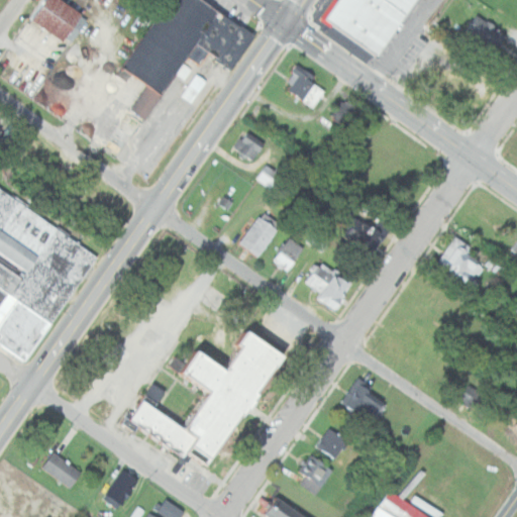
[(82,14),(61,0),(41,0),(29,18),(64,41),(82,14)]
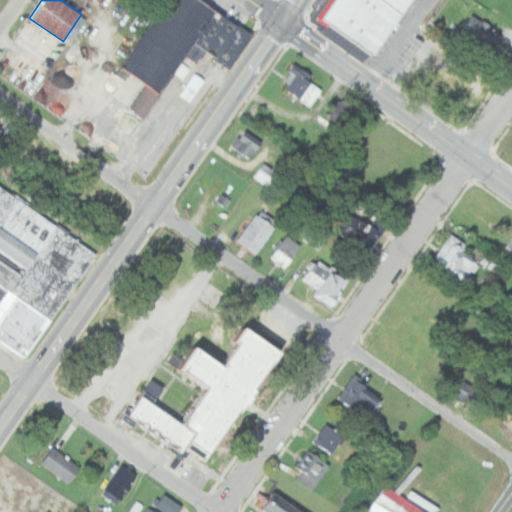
[(162,0),(121,69),(144,83),(129,109),(145,118),(183,54),(199,64),(205,54),(230,69),(252,33),(197,0),(162,0)]
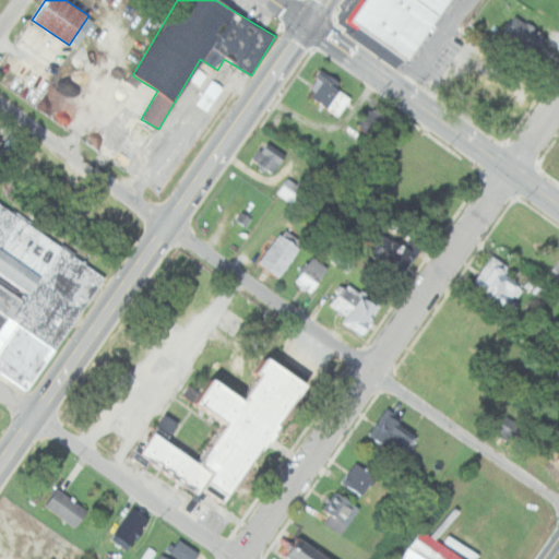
[(449,0),(356,0),(344,18),(403,62),(449,0)]
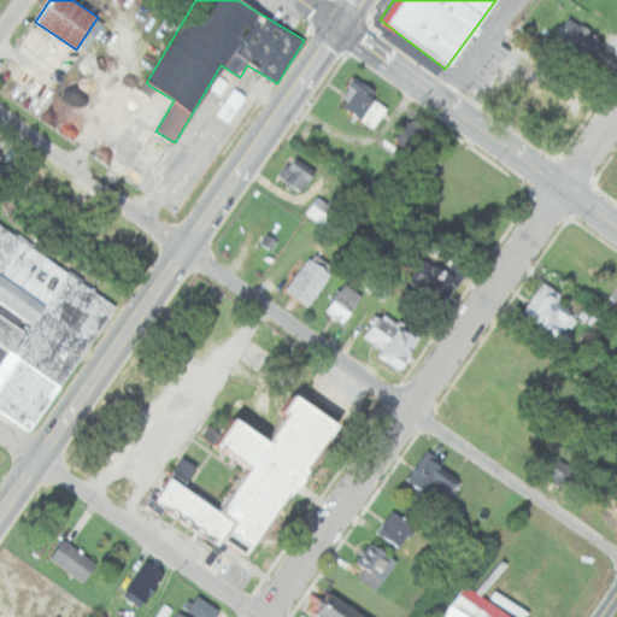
[(553,37),(589,62),(604,40),(568,16),(553,37)]
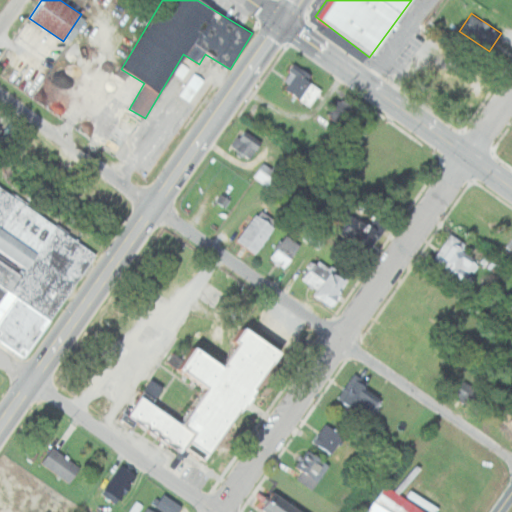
[(305,107),(317,90),(303,80),(306,75),(291,65),(276,88),(305,107)]
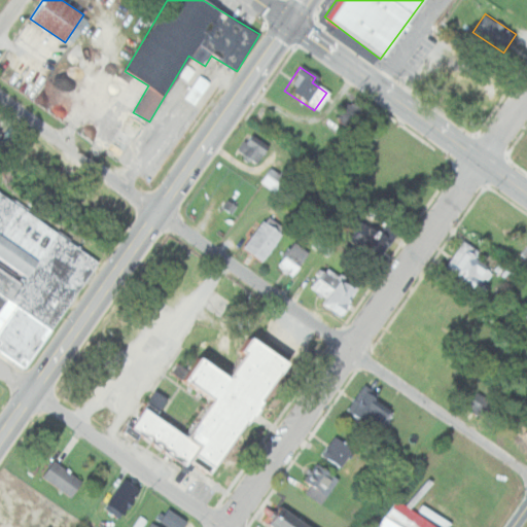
[(198,93),(186,88),(181,100),(192,105),(198,93)]
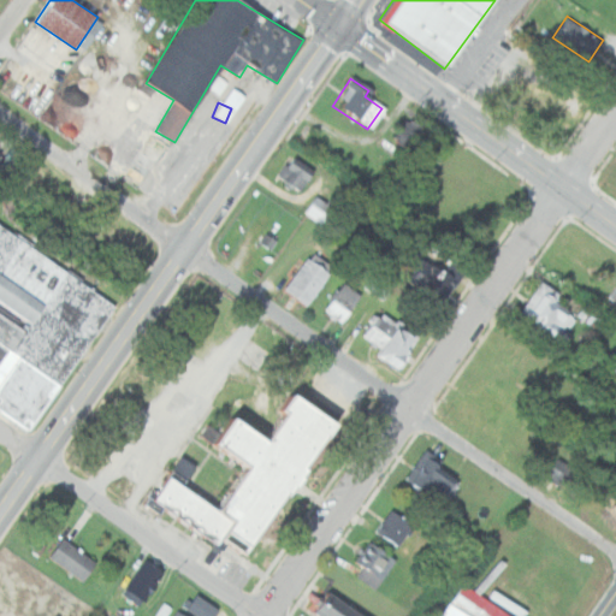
[(311,170),(289,155),(272,177),(294,193),(311,170)]
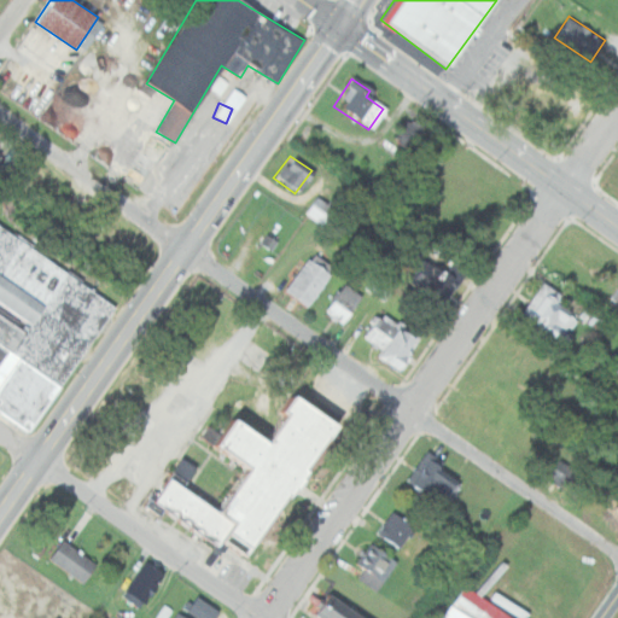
[(111,307),(0,233),(0,419),(21,432),(29,432),(111,307)]
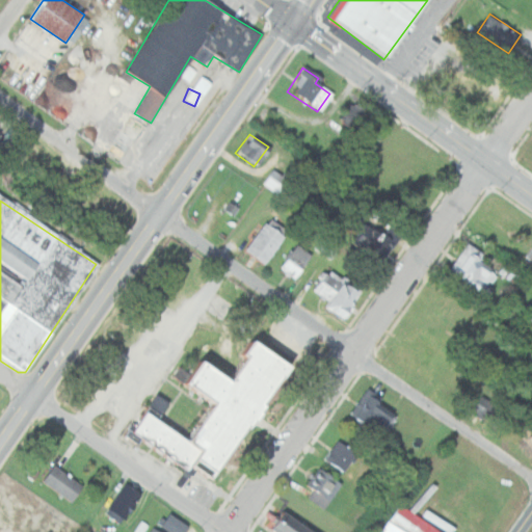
[(243,255),(265,266),(280,237),(274,235),(280,225),(263,217),(243,255)]
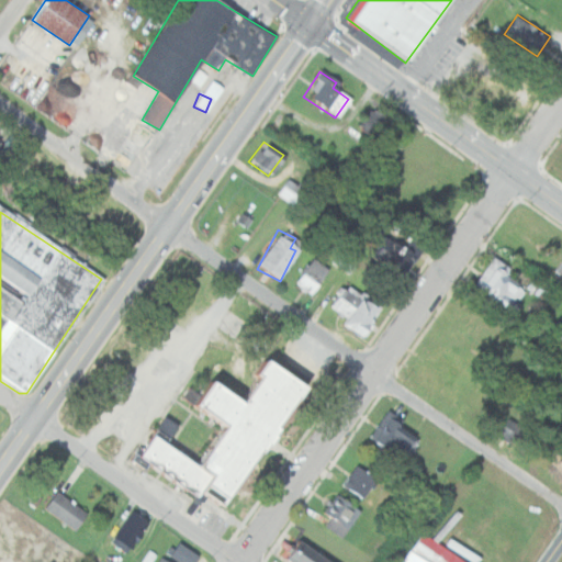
[(394,280),(412,258),(382,235),(364,257),(394,280)]
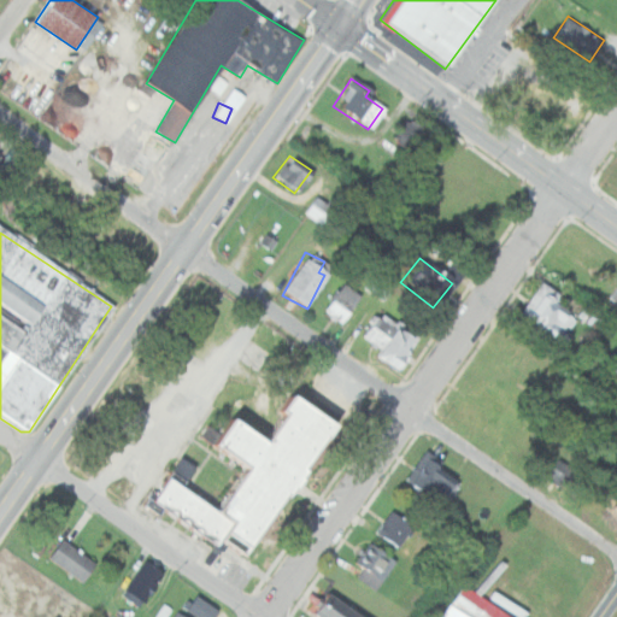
[(556,345),(574,318),(551,304),(556,295),(535,282),(513,317),(556,345)]
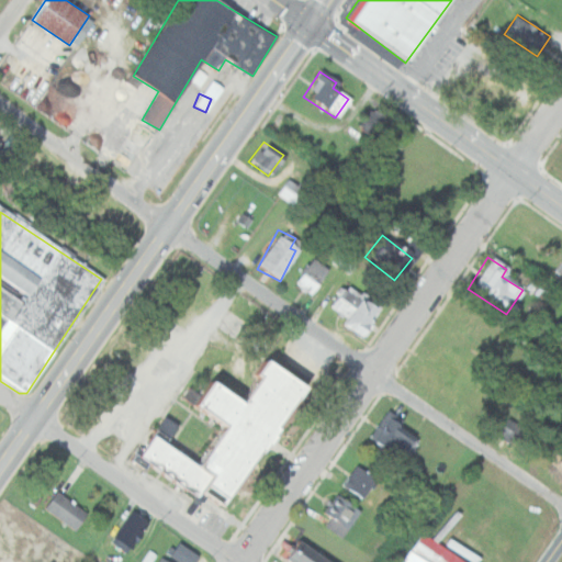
[(310,295),(325,271),(307,259),(292,283),(310,295)]
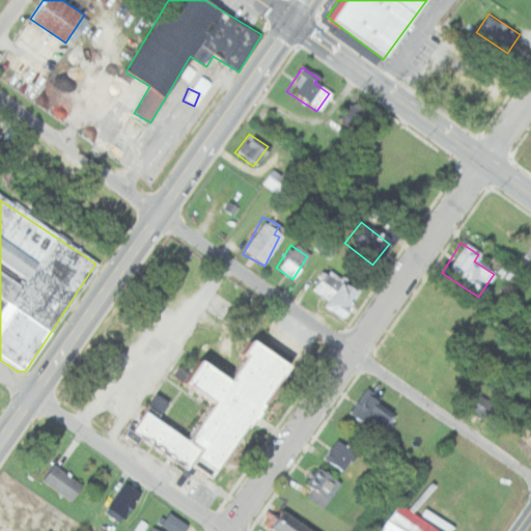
[(530,247),(528,245),(518,258),(530,268),(530,247)]
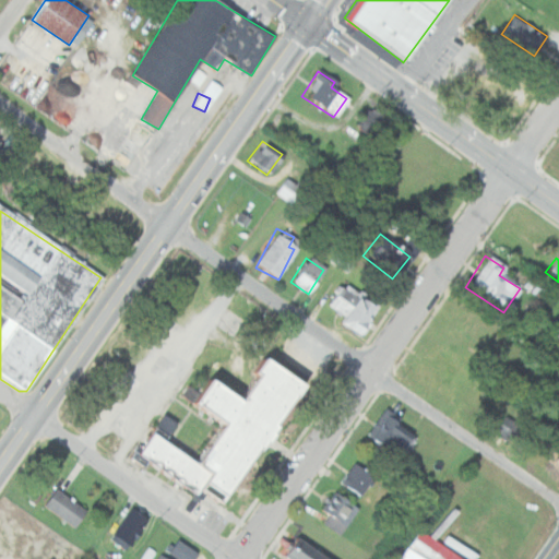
[(377,305),(336,282),(322,306),(336,313),(330,324),(351,335),(353,331),(359,334),(377,305)]
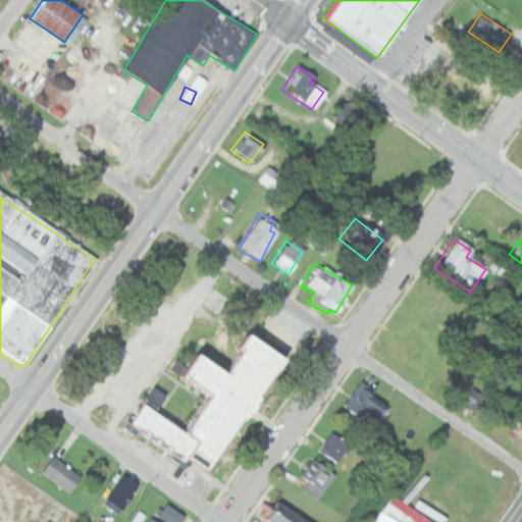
[(147,404),(133,424),(126,421),(123,429),(134,435),(141,430),(185,462),(189,457),(210,471),(290,359),(254,333),(231,374),(203,354),(190,374),(216,395),(189,433),(147,404)]
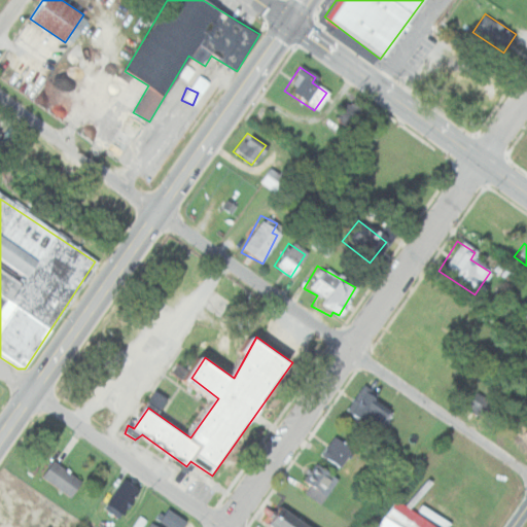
[(162,398),(148,391),(141,402),(154,410),(162,398)]
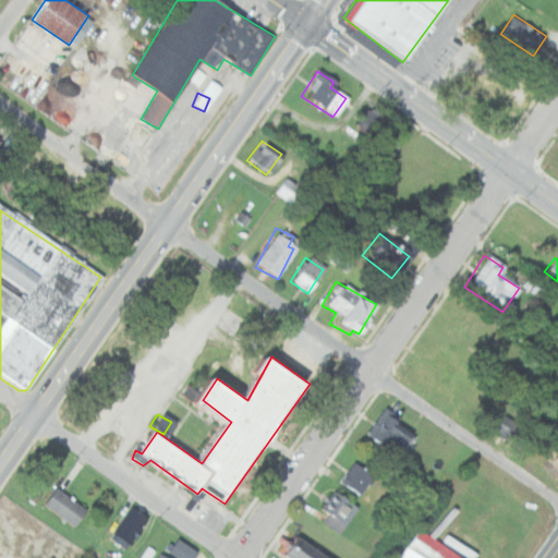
[(364,437),(396,457),(409,435),(377,415),(364,437)]
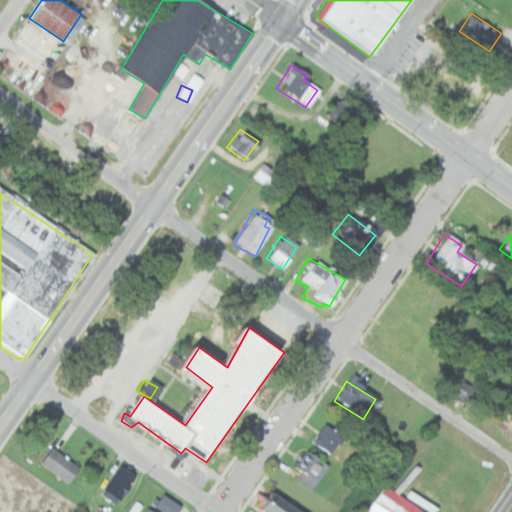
[(336,437),(316,428),(309,446),(329,454),(336,437)]
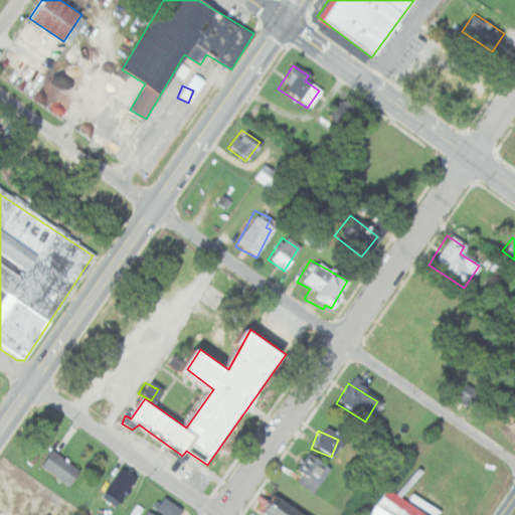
[(35,466),(64,486),(75,470),(47,450),(35,466)]
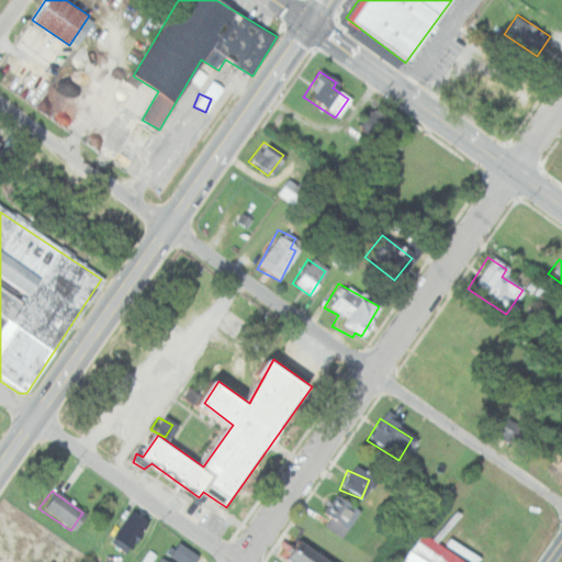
[(321,527),(340,538),(355,512),(335,502),(321,527)]
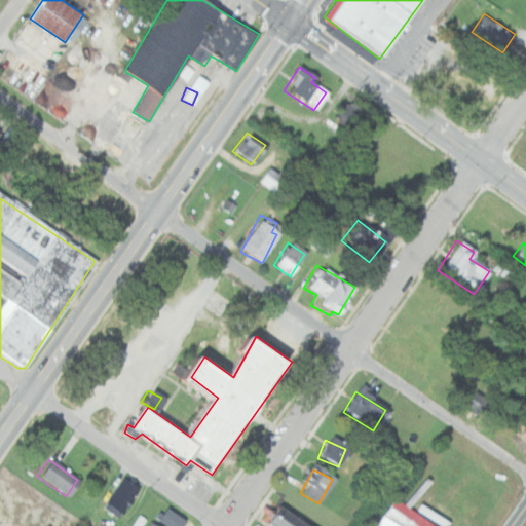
[(104,510),(122,515),(132,484),(114,479),(104,510)]
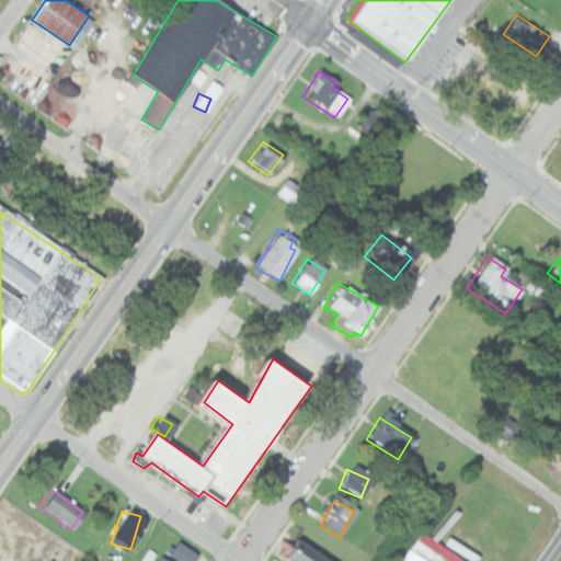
[(465,560),(419,530),(398,560),(465,560)]
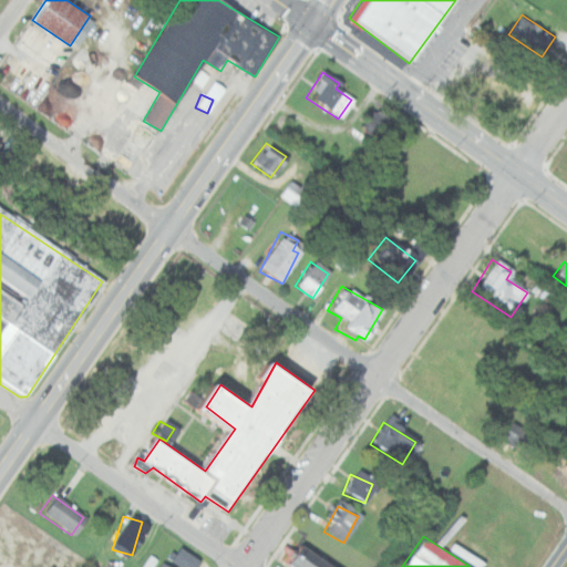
[(192,566),(197,559),(176,546),(166,562),(176,566),(192,566)]
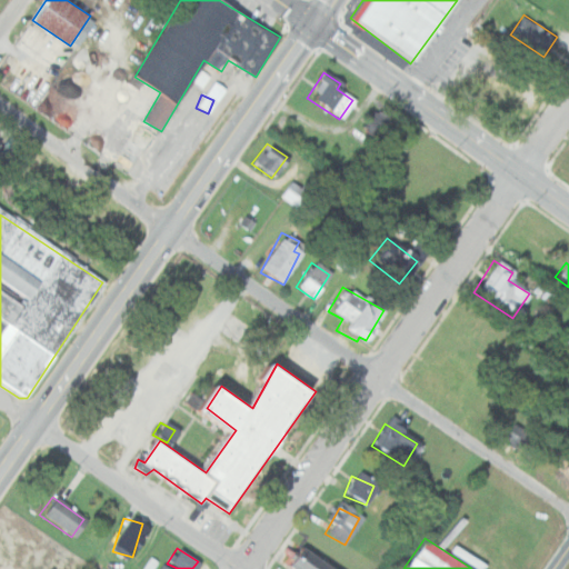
[(333,568),(303,549),(291,566),(296,568),(333,568)]
